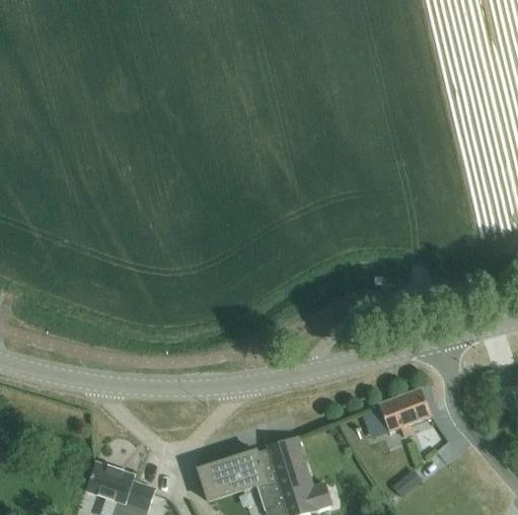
[(377,402),(378,403),(388,431),(400,427),(403,435),(411,432),(408,424),(431,415),(420,386),(377,402)]
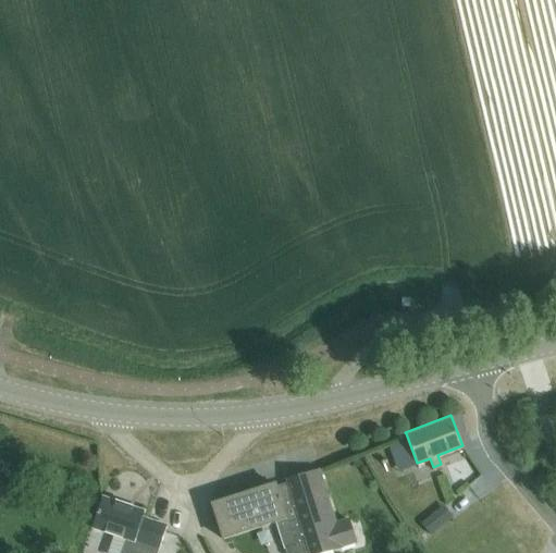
[(287,552),(313,552),(355,540),(347,517),(335,520),(318,468),(286,479),(287,480),(274,484),(274,482),(211,503),(222,537),(276,519),(285,545),(287,552)]
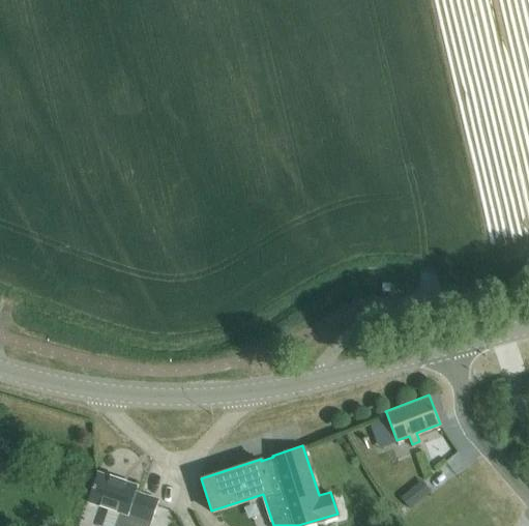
[(404,487),(414,473),(403,463),(391,476),(404,487)]
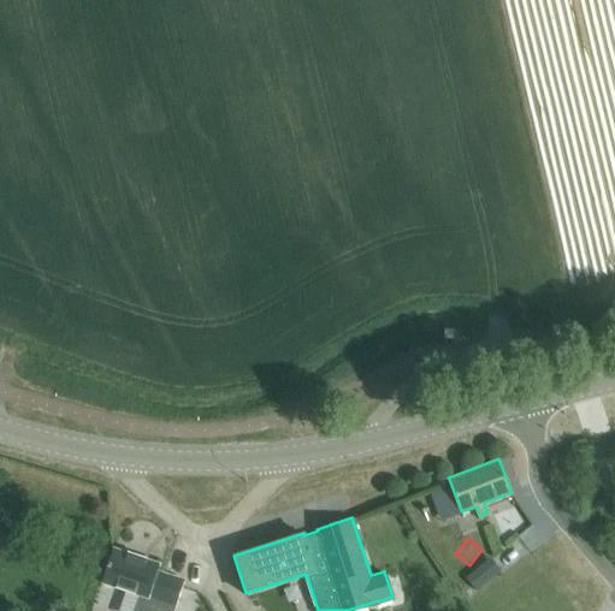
[(132,610),(172,610),(184,577),(157,569),(159,563),(113,547),(102,581),(139,593),(132,610)]
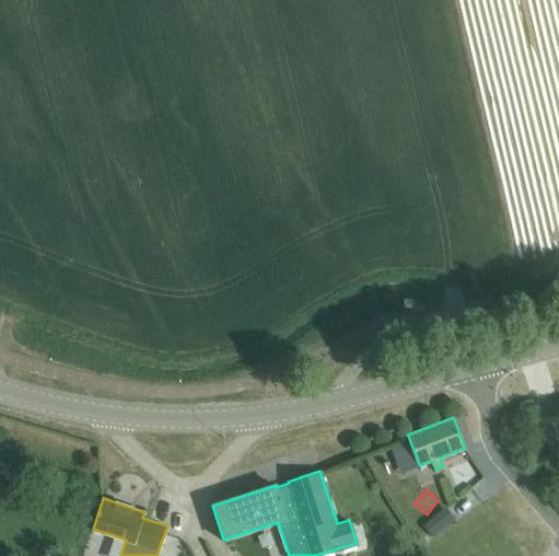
[(423,524),(431,534),(452,518),(443,508),(423,524)]
